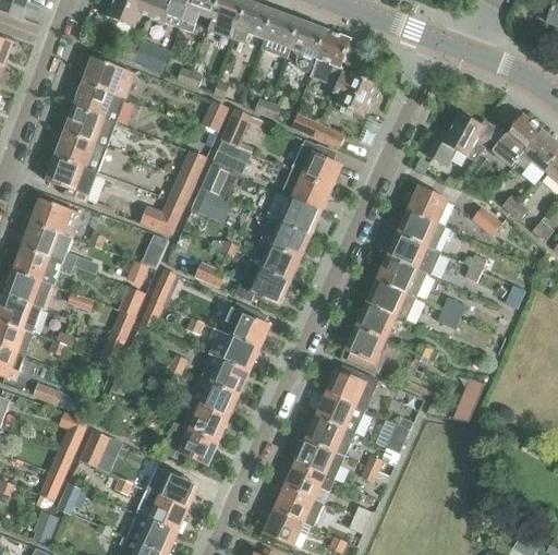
[(0,0),(0,9),(19,16),(24,0),(0,0)]
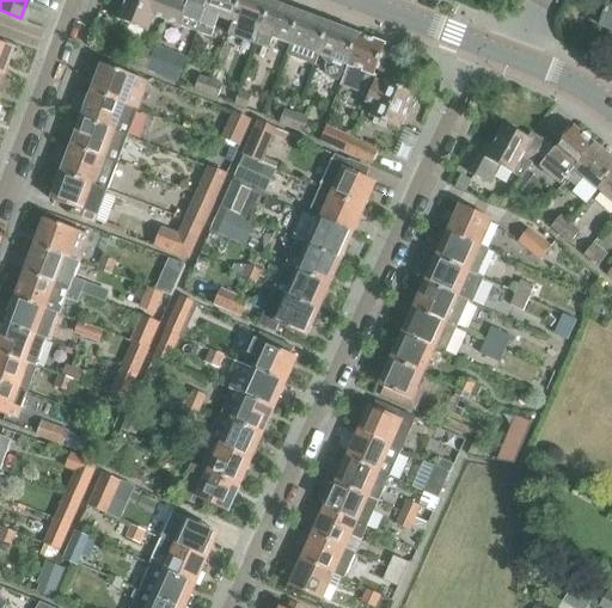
[(153,13),(165,18),(171,0),(124,0),(117,18),(147,30),(153,13)]
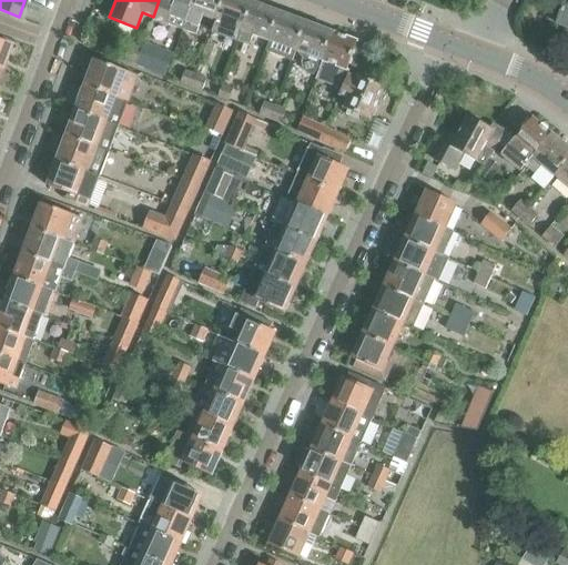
[(159,0),(153,17),(184,29),(195,0),(159,0)]
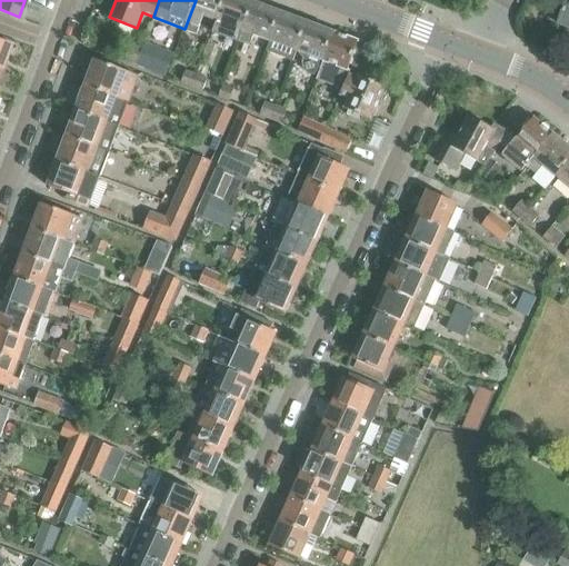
[(196,0),(185,29),(196,32),(202,15),(218,20),(225,0),(196,0)]
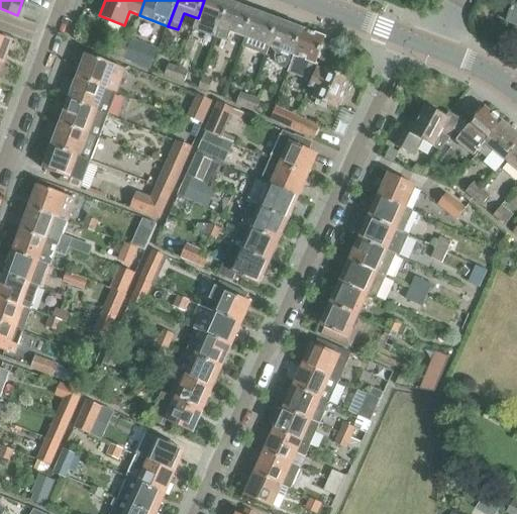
[(204,0),(198,18),(220,26),(221,27),(230,1),(227,0),(204,0)]
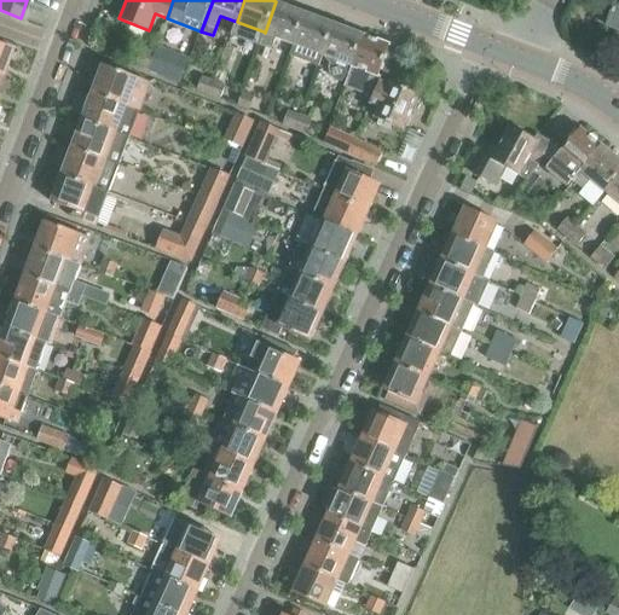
[(615,0),(614,6),(607,24),(618,29),(618,0),(615,0)]
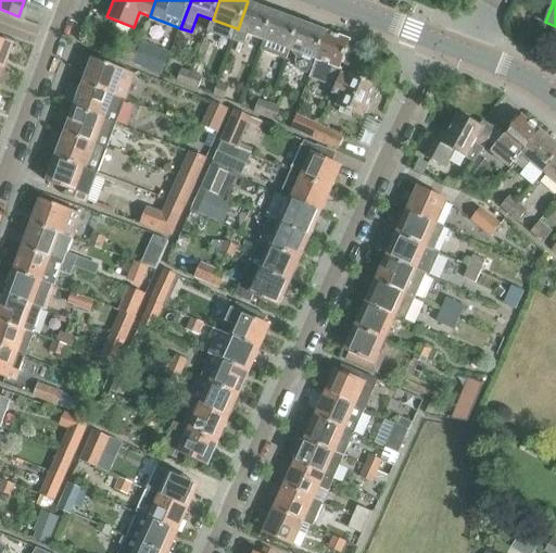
[(248,1),(238,29),(237,28),(234,38),(243,42),(248,33),(263,38),(274,11),(248,1)]
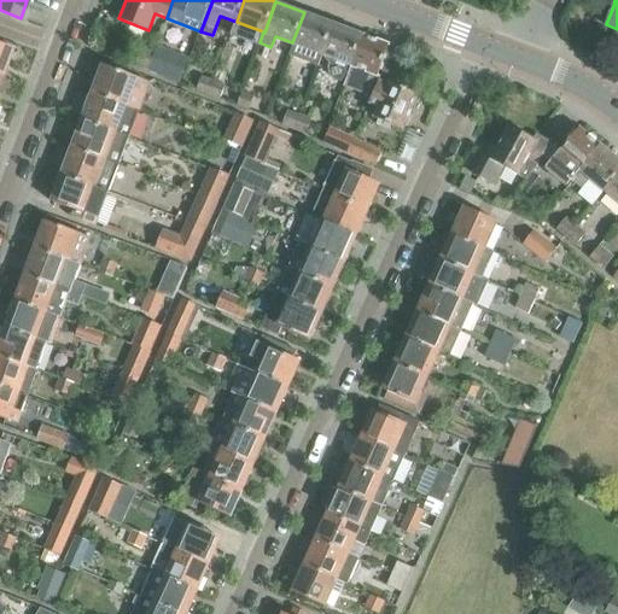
[(600,1),(593,19),(606,24),(613,6),(600,1)]
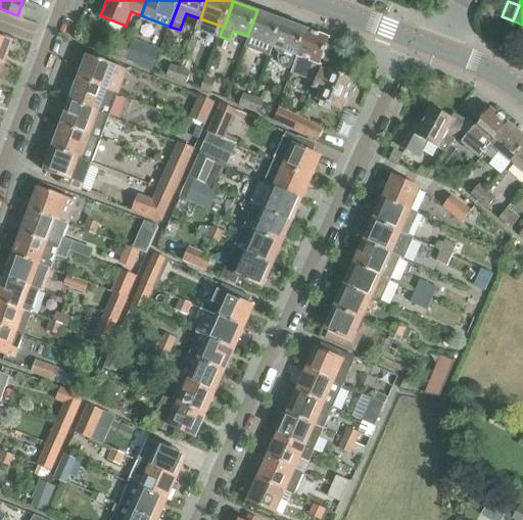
[(281,19),(257,10),(247,36),(271,45),(281,19)]
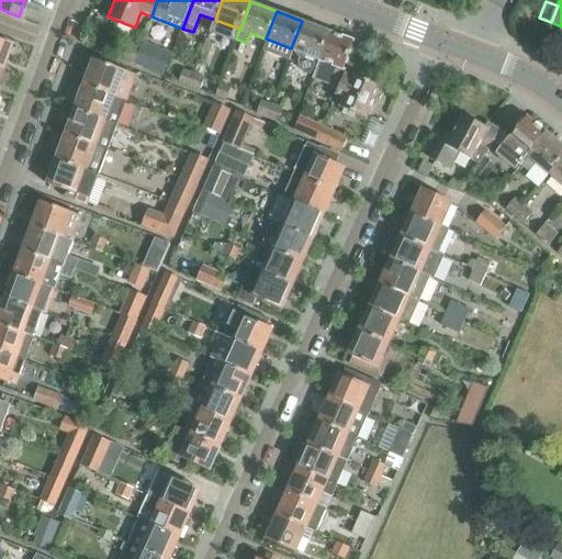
[(327,30),(302,21),(291,48),(301,52),(300,56),(301,62),(302,65),(305,68),(312,70),(327,30)]
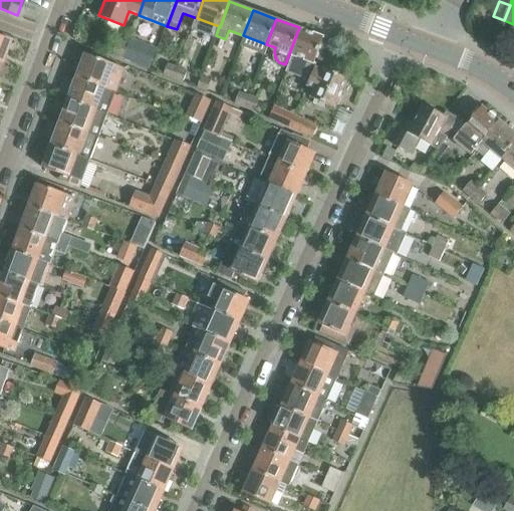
[(314,61),(323,36),(299,27),(285,64),(284,68),(310,78),(315,67),(315,66),(316,62),(314,61)]
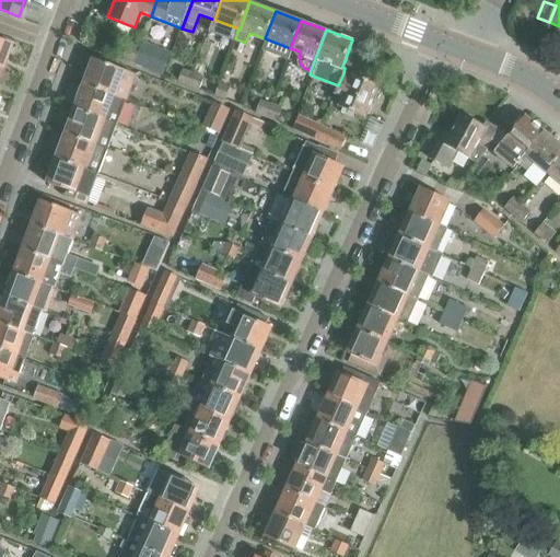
[(0,38),(0,67),(2,68),(11,43),(0,38)]
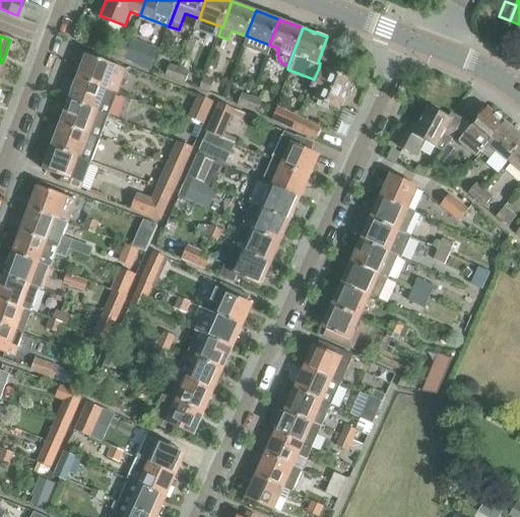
[(151,65),(158,45),(134,36),(127,57),(151,65)]
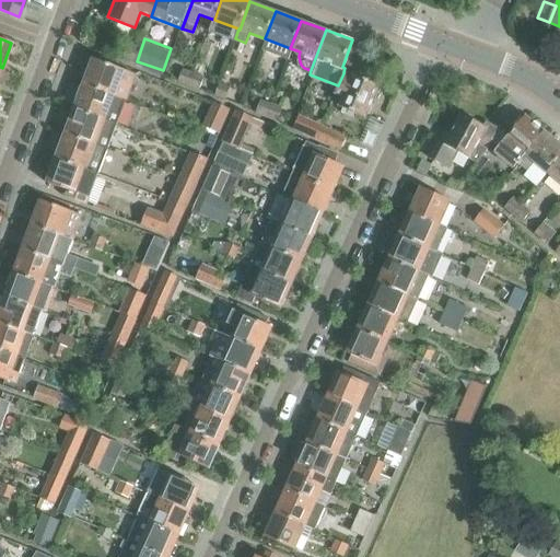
[(128,41),(121,57),(133,61),(138,48),(139,45),(128,41)]
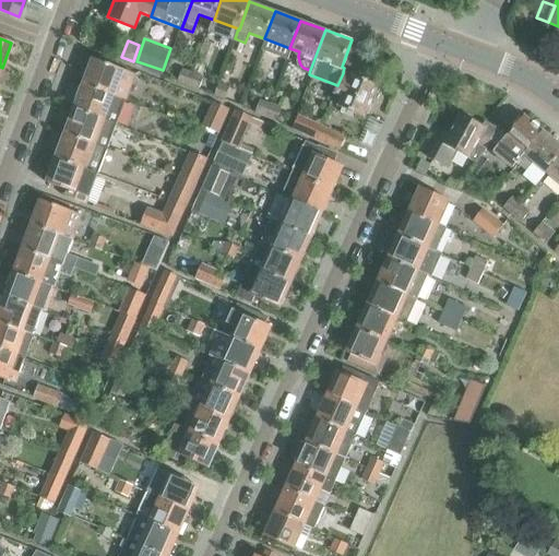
[(116,95),(125,98),(127,98),(137,73),(92,57),(82,83),(116,95)]
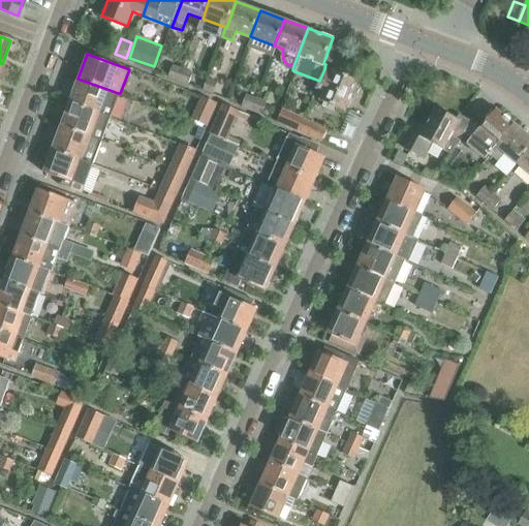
[(177,80),(182,67),(172,63),(166,75),(177,80)]
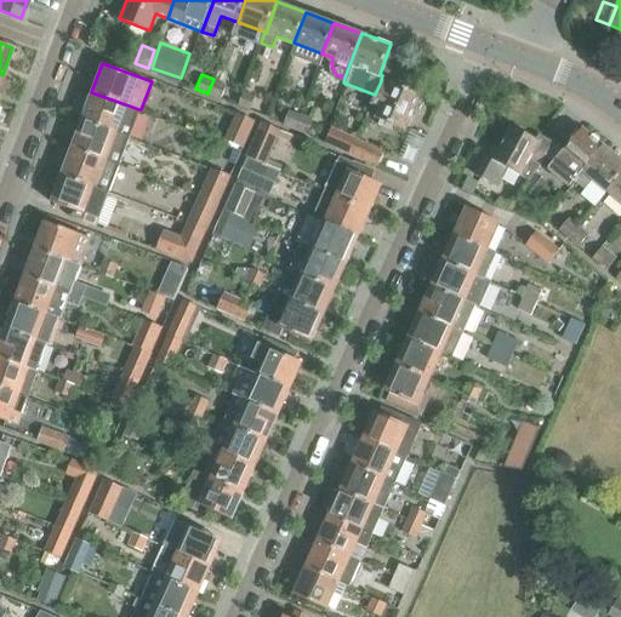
[(226,83),(214,79),(208,93),(220,98),(226,83)]
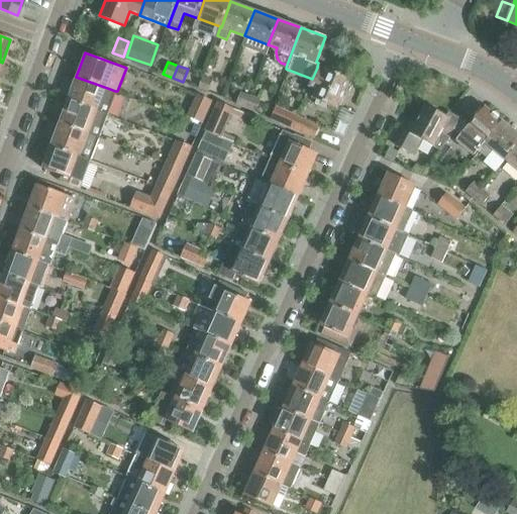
[(325,71),(317,68),(312,79),(309,85),(317,88),(313,97),(316,98),(315,101),(325,106),(327,103),(335,107),(348,79),(326,68),(325,71)]
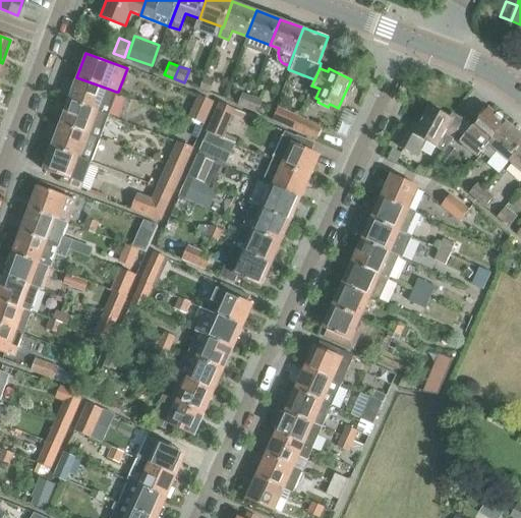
[(209,92),(214,78),(204,74),(198,88),(209,92)]
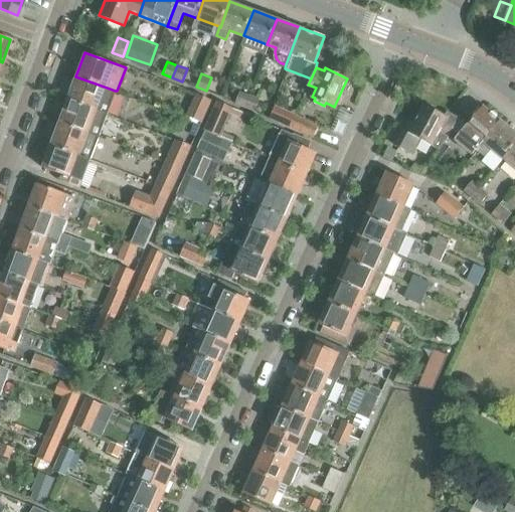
[(99,111),(99,110),(107,113),(115,91),(107,88),(75,76),(67,99),(99,111)]
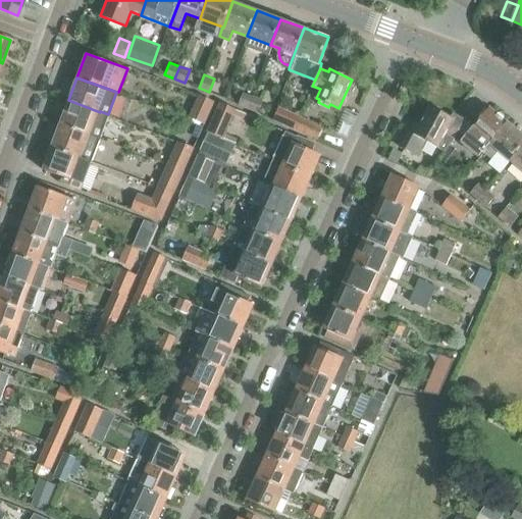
[(248,107),(253,95),(242,91),(237,103),(248,107)]
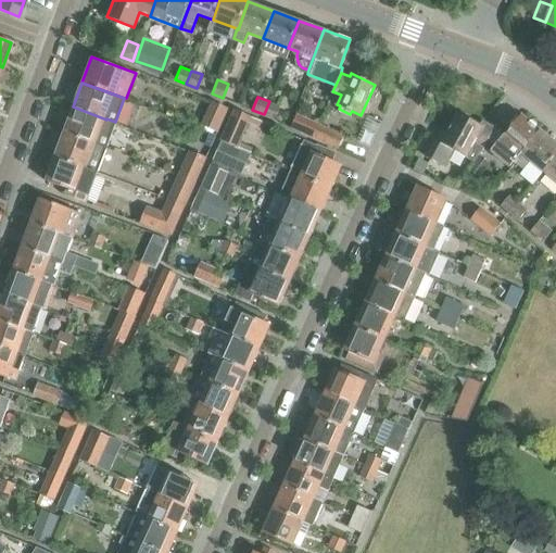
[(228,107),(219,103),(211,99),(200,123),(217,132),(228,107)]
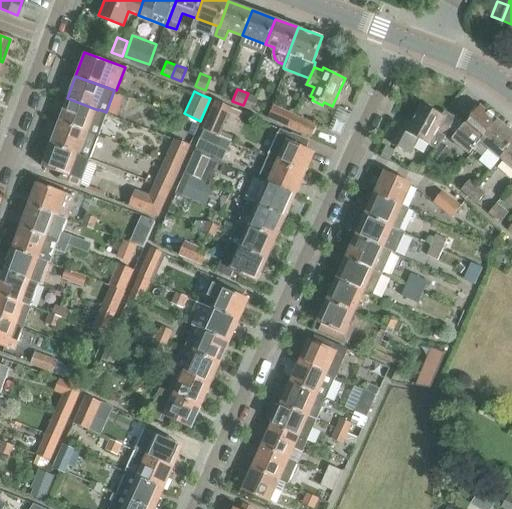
[(257,96),(248,93),(243,105),(252,109),(257,96)]
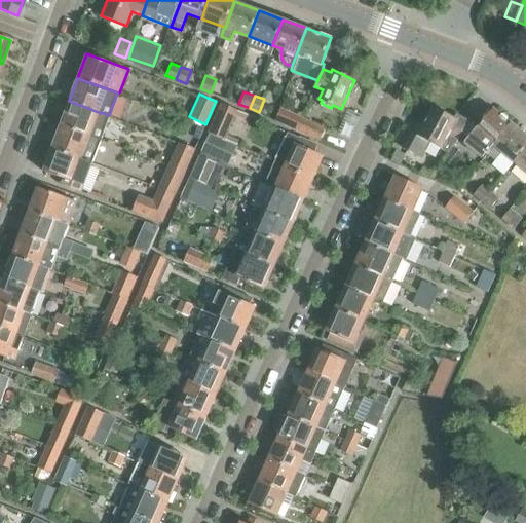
[(100,140),(109,115),(101,112),(101,113),(69,101),(60,125),(100,140)]
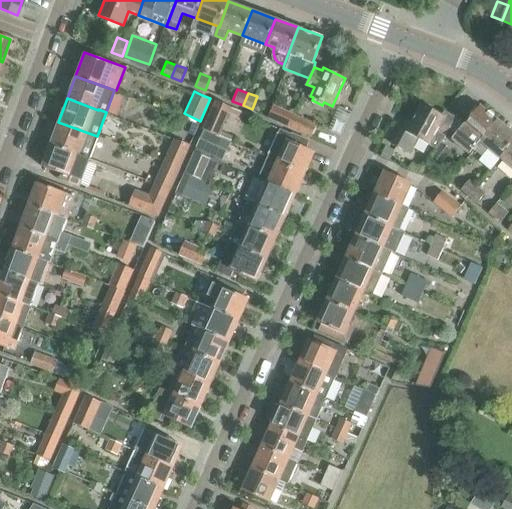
[(229,105),(214,99),(202,128),(216,135),(229,105)]
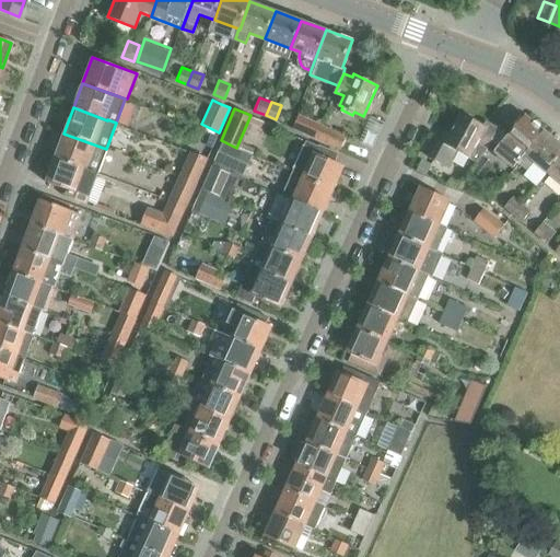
[(457,151),(477,161),(481,155),(487,148),(489,143),(494,135),(498,127),(486,120),(483,124),(459,112),(453,124),(454,124),(452,129),(451,128),(450,130),(446,129),(431,157),(448,166),(457,151)]
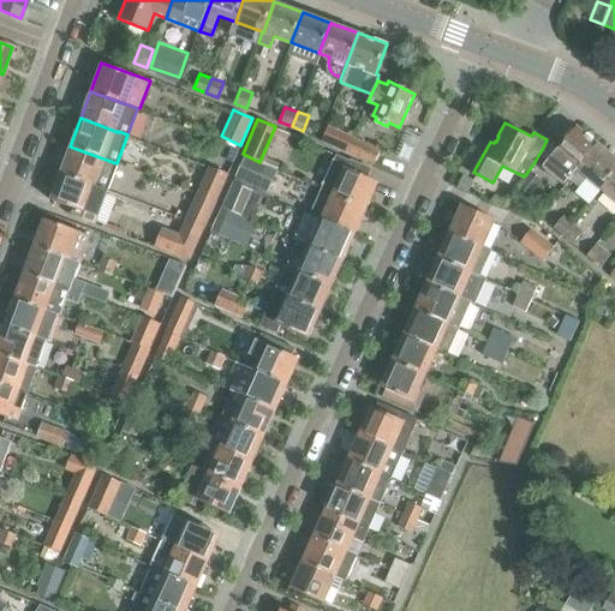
[(329,124),(322,139),(345,150),(352,135),(329,124)]
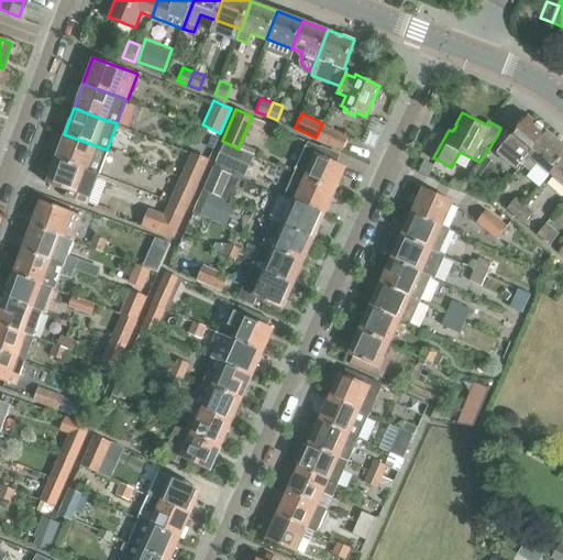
[(528,153),(548,130),(528,113),(510,134),(498,149),(517,166),(520,162),(528,153)]
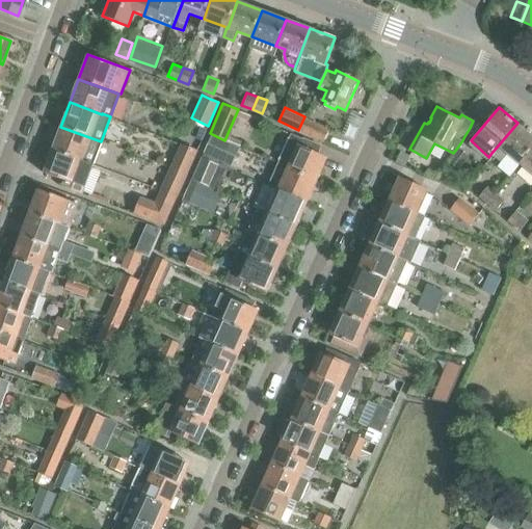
[(298,130),(322,141),(328,127),(304,116),(298,130)]
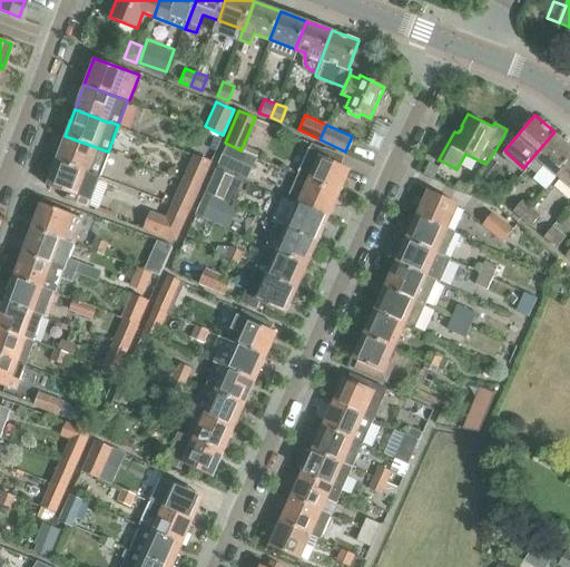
[(507,129),(503,137),(498,146),(504,150),(517,136),(507,129)]
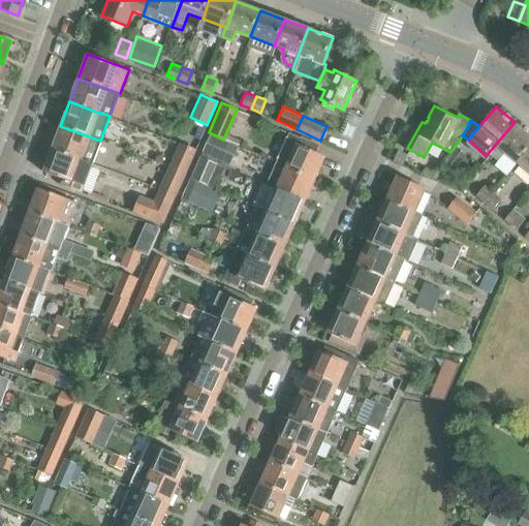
[(504,151),(516,160),(528,145),(528,133),(515,122),(496,144),(489,152),(498,160),(504,151)]
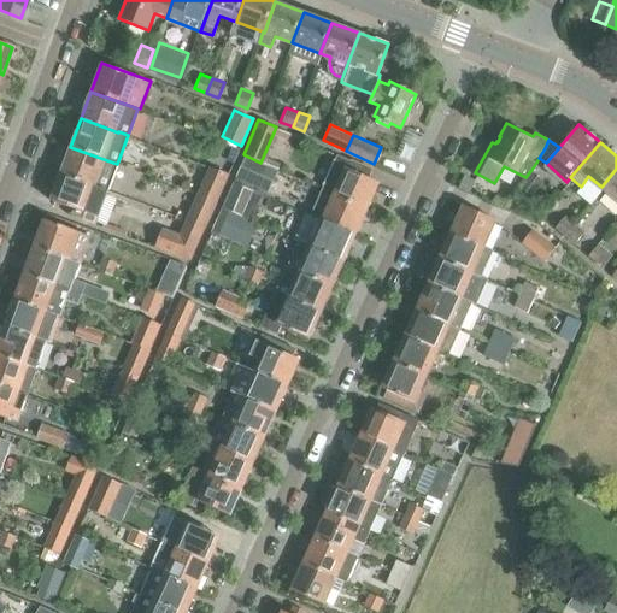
[(107,192),(117,164),(70,147),(60,175),(106,190),(107,192)]
